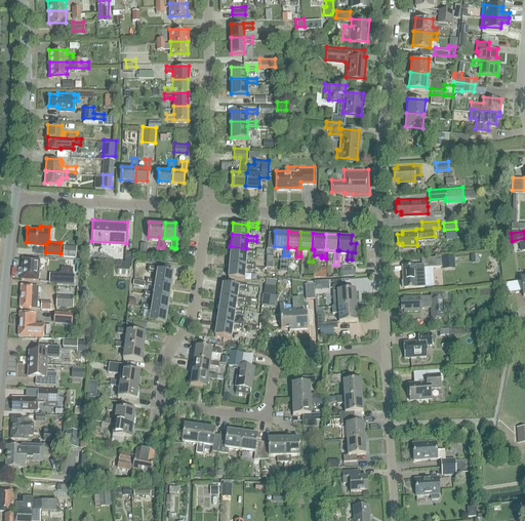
[(75,254),(76,244),(63,243),(62,253),(75,254)]
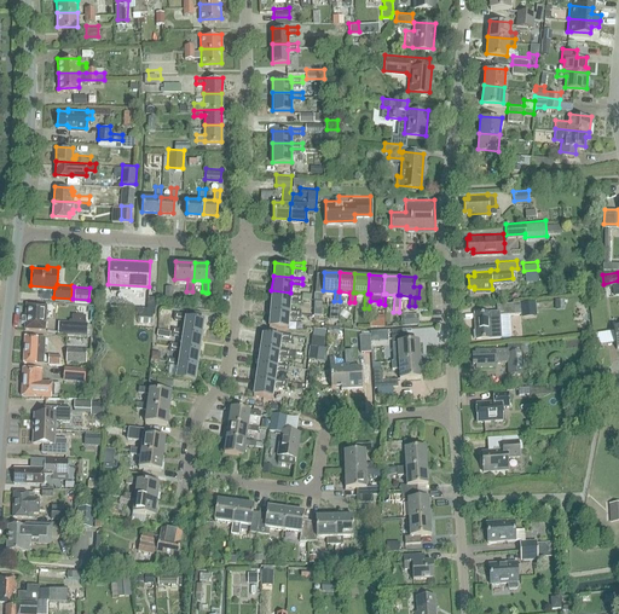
[(301,293),(290,293),(271,290),(270,306),(289,307),(289,297),(300,299),(301,293)]
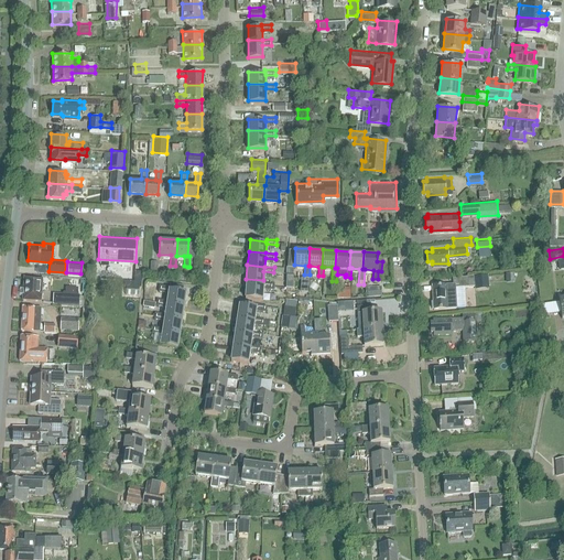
[(133,278),(123,278),(123,284),(125,284),(125,292),(138,292),(139,284),(141,284),(141,269),(133,268),(133,278)]
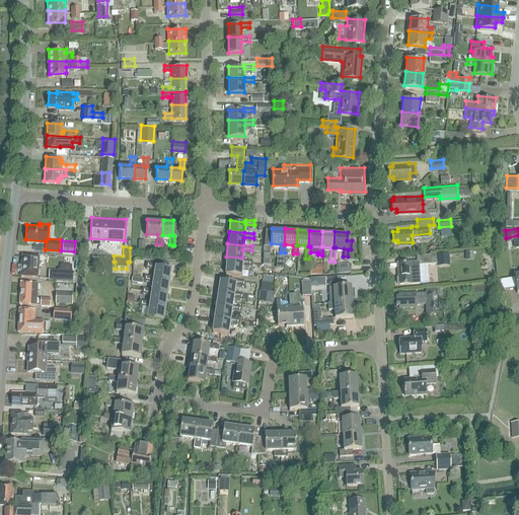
[(448,250),(435,251),(436,263),(449,261),(448,250)]
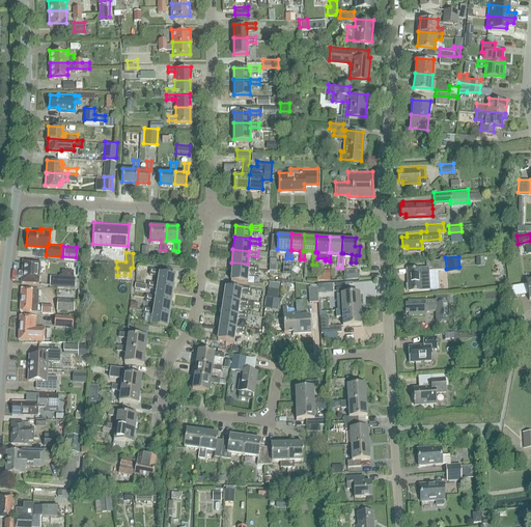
[(440,257),(425,258),(425,265),(407,266),(408,288),(431,286),(429,266),(440,265),(440,264),(440,257)]
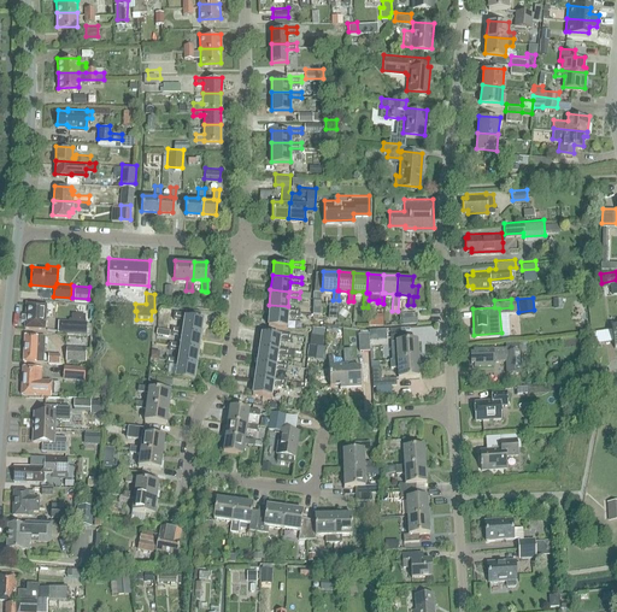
[(25,300),(24,324),(43,325),(46,301),(25,300)]
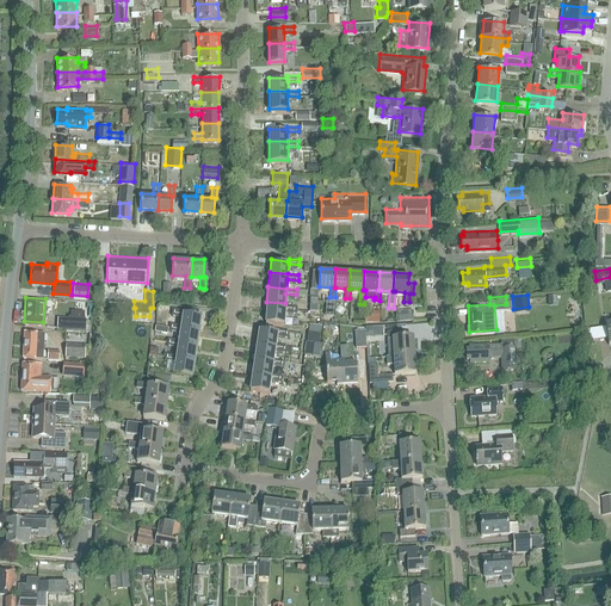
[(296,304),(285,303),(266,302),(265,320),(283,322),(284,309),(296,310),(296,304)]
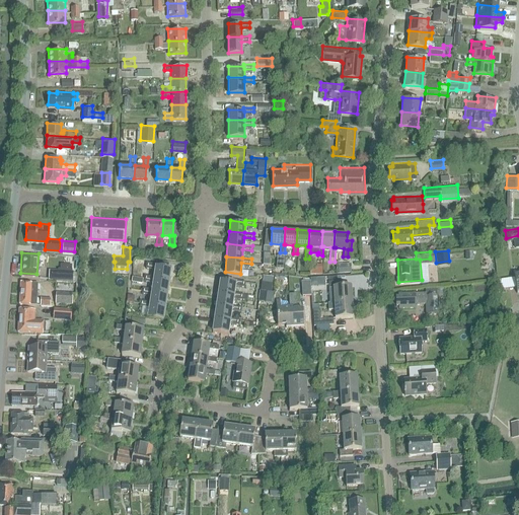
[(154,267),(153,275),(169,277),(170,267),(167,266),(168,260),(155,258),(155,262),(146,261),(145,265),(154,267)]
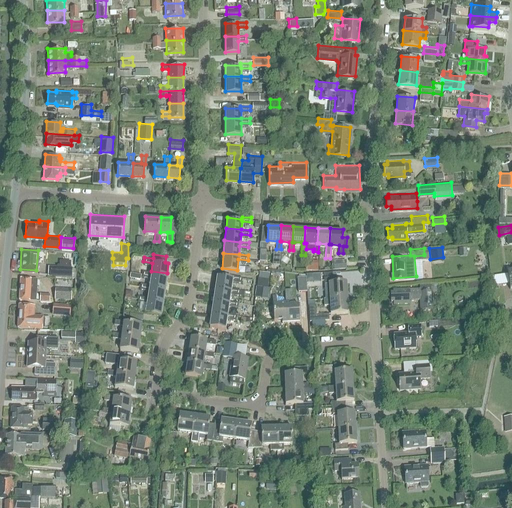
[(317,257),(312,257),(311,261),(305,260),(305,267),(317,268),(317,257)]
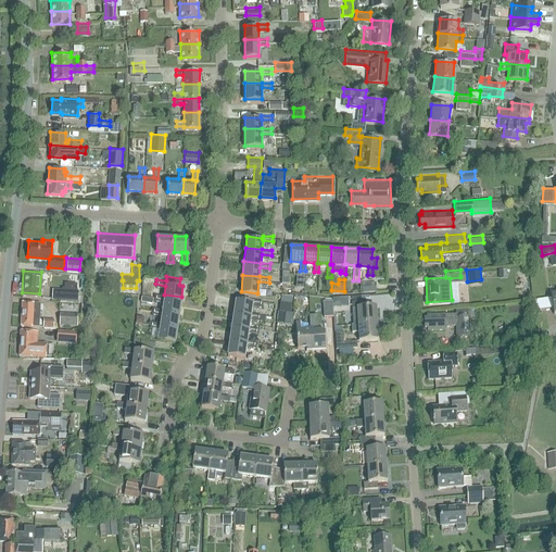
[(375,279),(358,280),(359,290),(376,289),(375,279)]
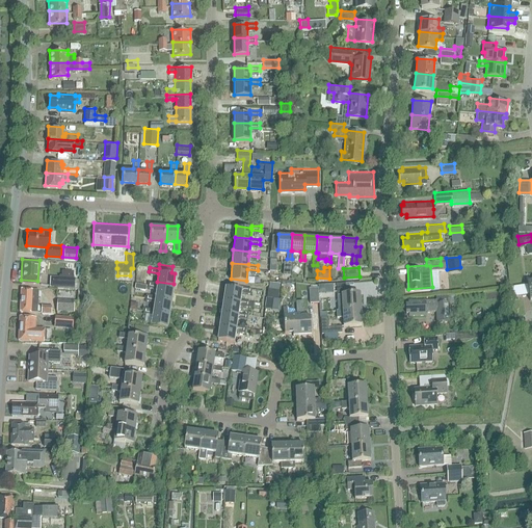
[(76,275),(57,274),(57,284),(76,285),(76,275)]
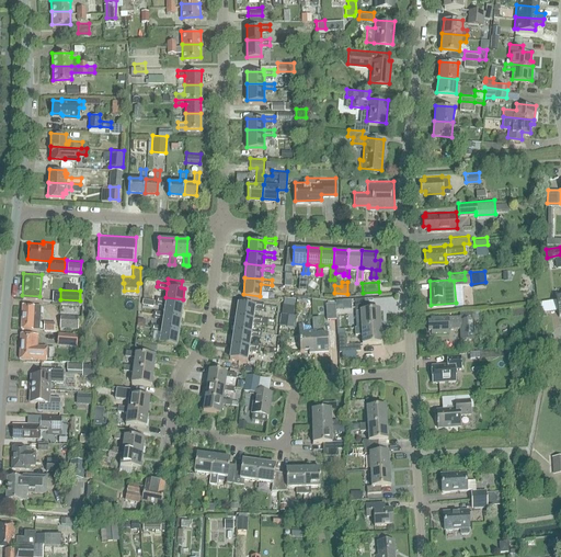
[(313,302),(313,293),(301,293),(301,302),(313,302)]
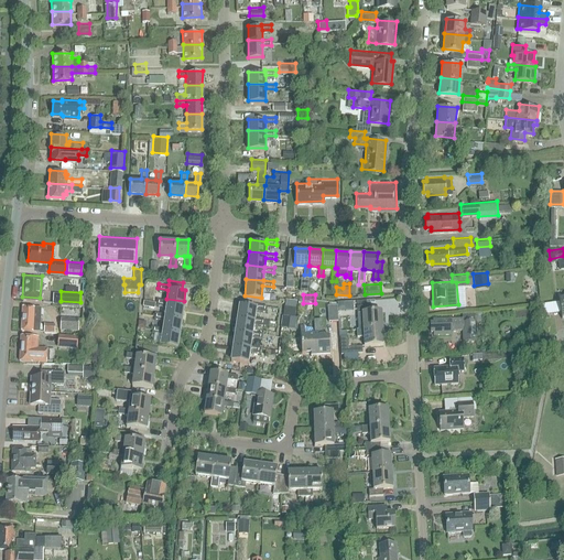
[(294,326),(295,314),(294,314),(296,298),(284,295),(282,312),(280,324),(294,326)]
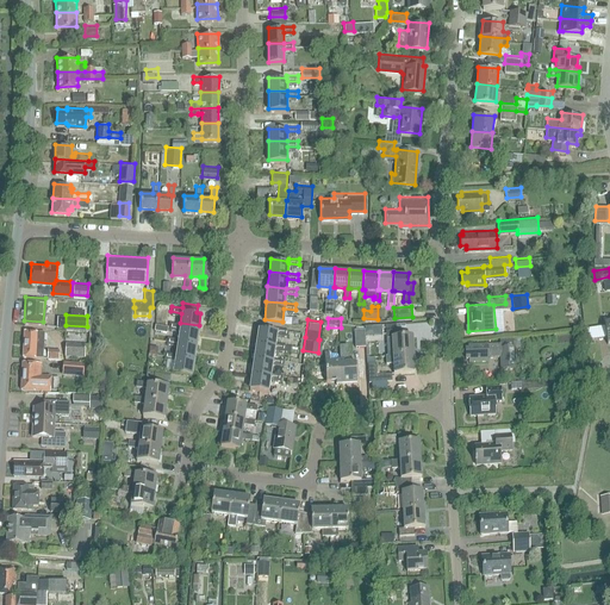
[(197,340),(199,325),(180,323),(169,320),(168,326),(179,328),(178,337),(197,340)]
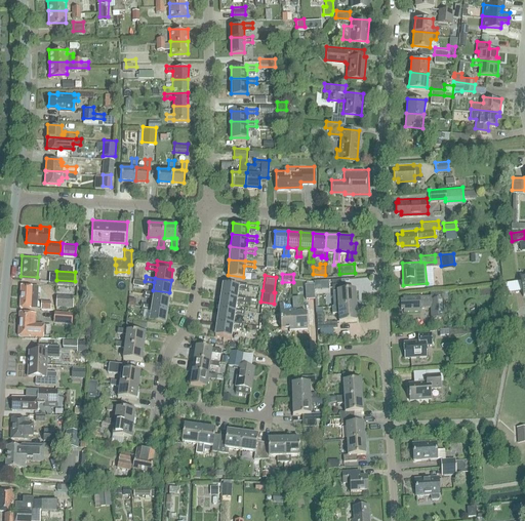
[(247,287),(247,283),(238,281),(238,283),(223,281),(220,294),(236,296),(236,294),(238,286),(247,287)]
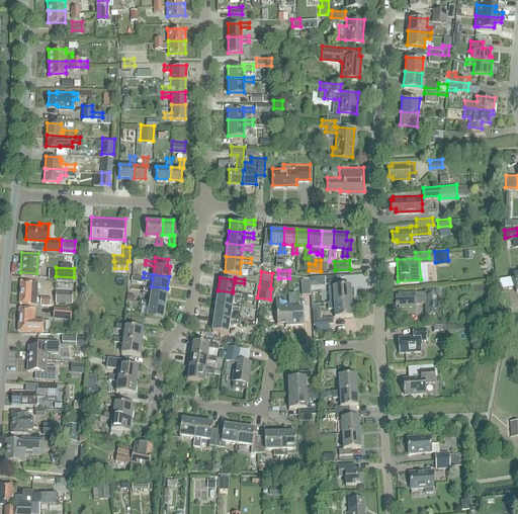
[(310,277),(300,278),(300,292),(310,292),(310,277)]
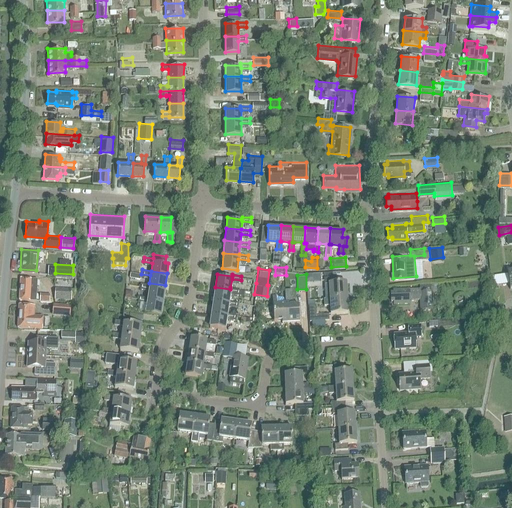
[(346,295),(345,280),(337,280),(336,274),(323,275),(324,281),(328,281),(329,296),(346,295)]
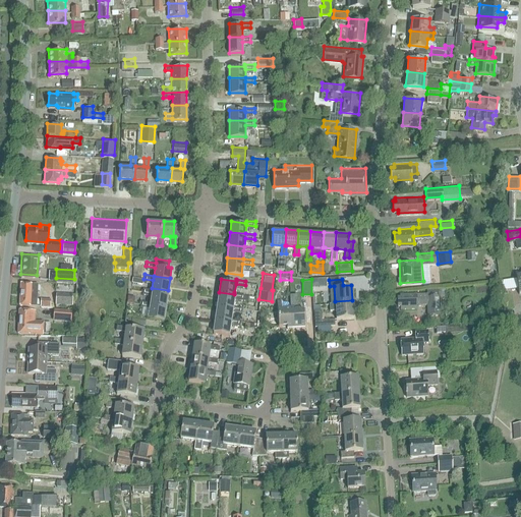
[(20,280),(18,302),(36,303),(38,282),(20,280)]
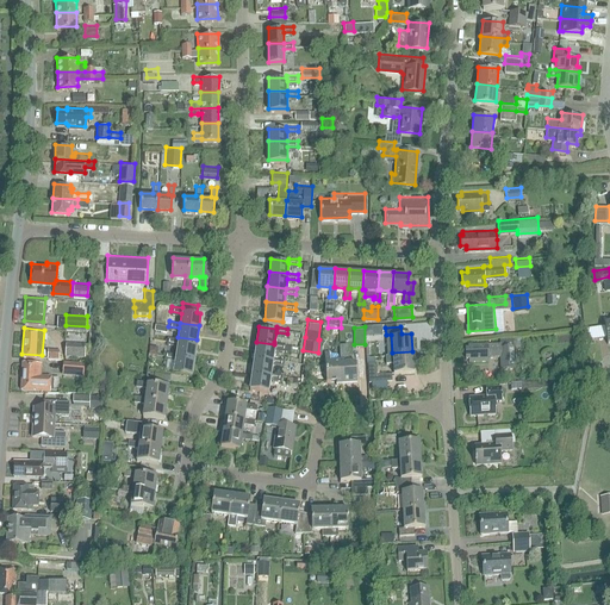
[(176,343),(175,353),(194,355),(197,340),(178,337),(167,335),(166,341),(176,343)]
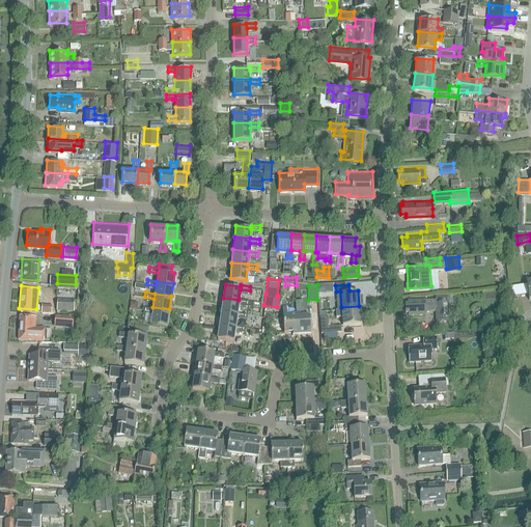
[(424,297),(408,298),(408,300),(404,300),(404,310),(408,309),(408,312),(424,311),(424,309),(435,308),(435,320),(448,319),(447,299),(446,299),(446,292),(435,293),(435,297),(424,297)]
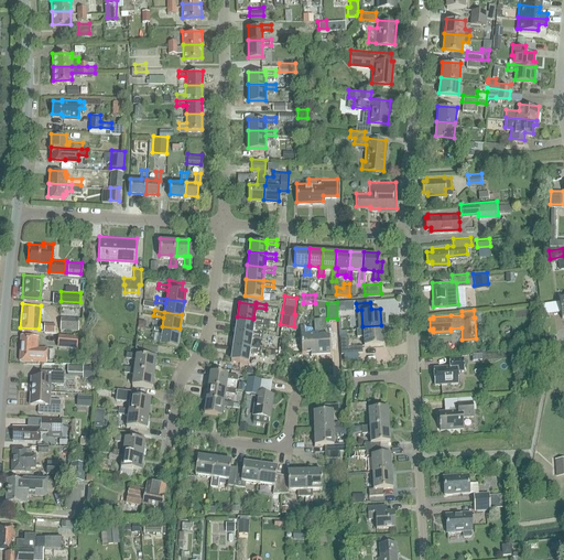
[(78,315),(60,315),(60,330),(71,331),(71,329),(78,329),(78,315)]
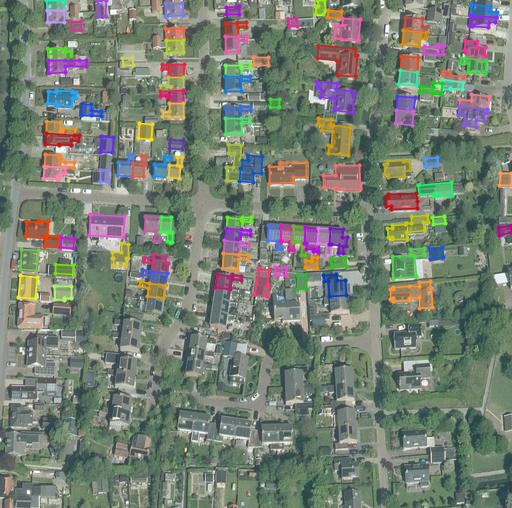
[(239,288),(230,287),(230,289),(215,287),(213,299),(228,302),(229,299),(230,291),(239,293),(239,288)]
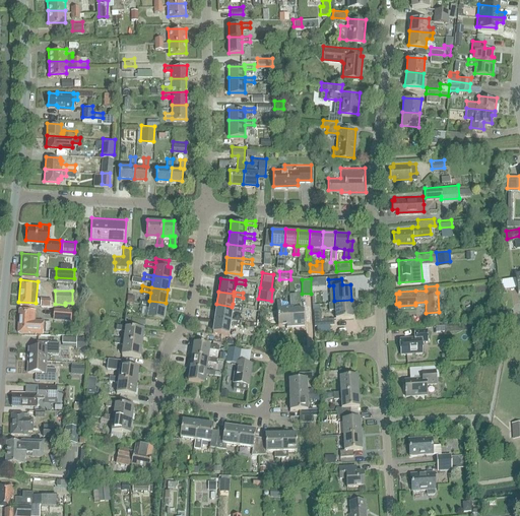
[(290,325),(304,324),(303,306),(293,307),(293,305),(297,305),(296,292),(288,292),(288,304),(290,325)]
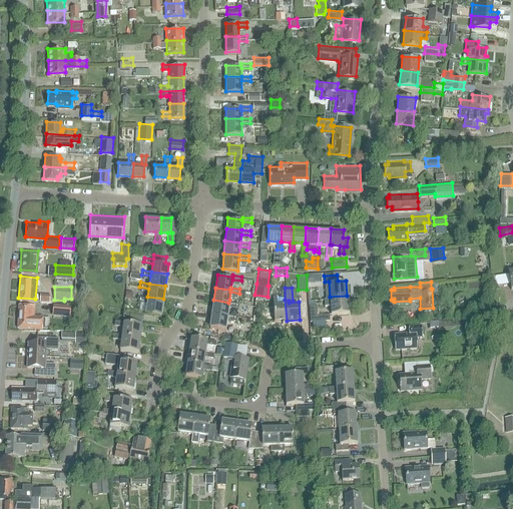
[(49,292),(39,291),(39,300),(49,300),(49,292)]
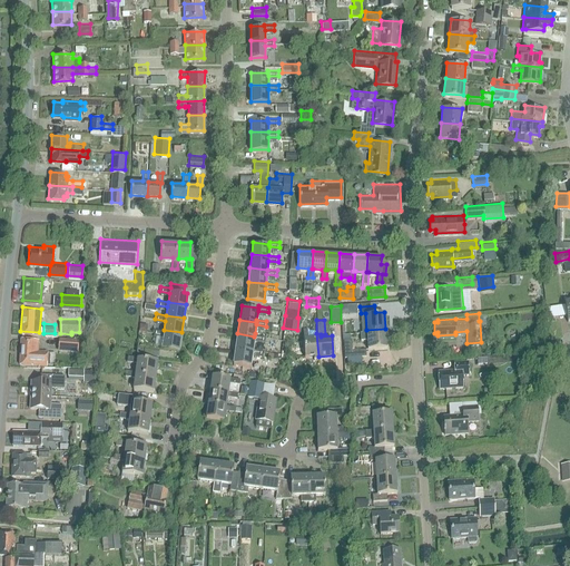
[(303,325),(304,354),(313,353),(314,357),(318,357),(316,333),(307,334),(307,325),(303,325)]
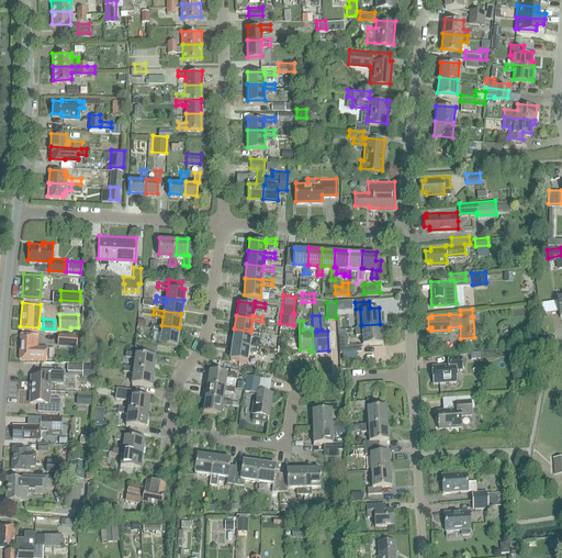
[(177,345),(179,327),(161,325),(152,323),(152,328),(161,330),(159,342),(177,345)]
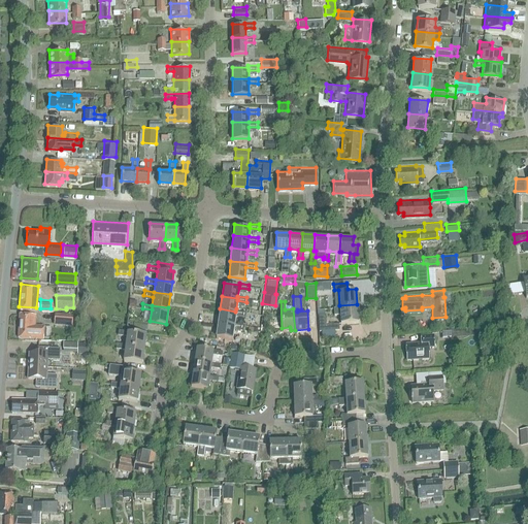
[(358,320),(357,304),(339,305),(333,305),(334,313),(340,313),(340,321),(358,320)]
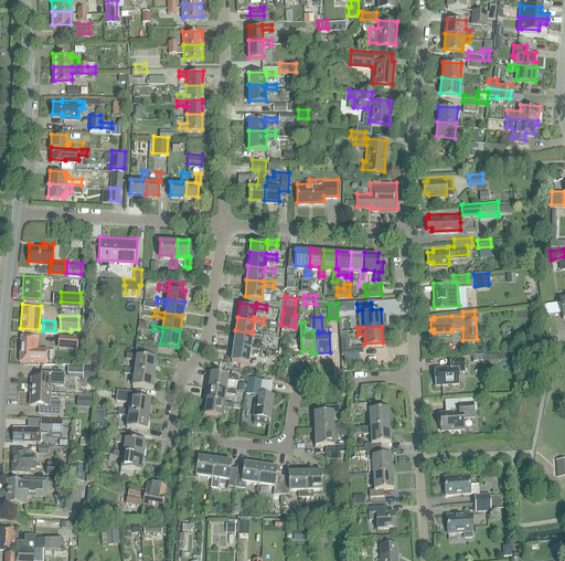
[(252,334),(235,330),(233,345),(249,347),(251,345),(252,336),(262,337),(263,331),(253,330),(252,334)]
